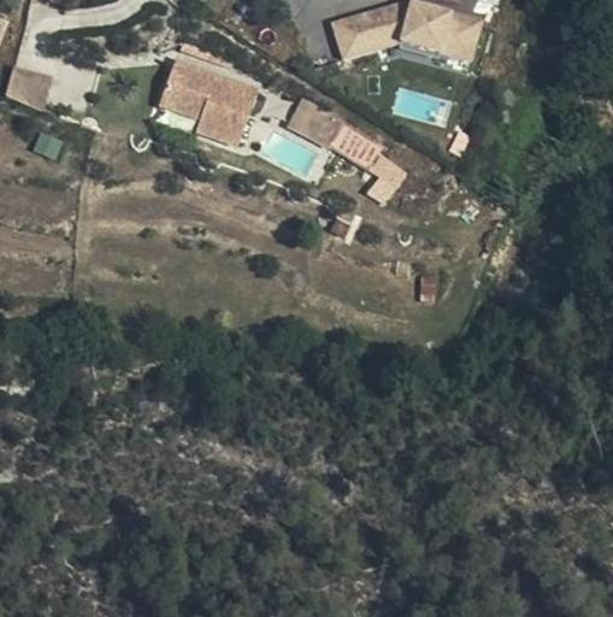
[(411,0),(405,0),(330,22),(342,60),(399,42),(469,62),(481,21),(411,0)]
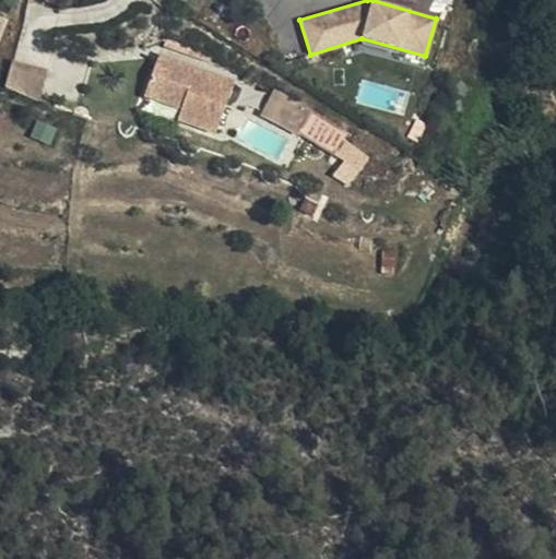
[(176,121),(214,135),(235,78),(160,51),(145,93),(181,106),(176,121)]
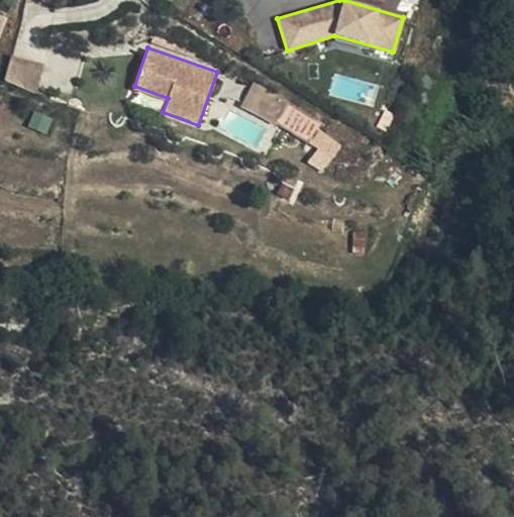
[(35,94),(41,65),(10,56),(4,82),(35,94)]
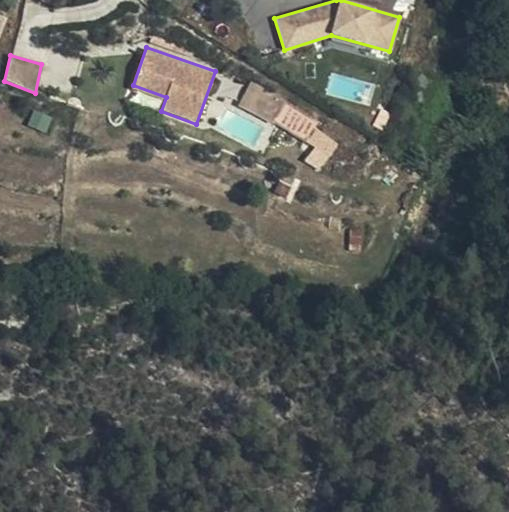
[(303,161),(320,170),(340,133),(248,84),(237,104),(312,144),(303,161)]
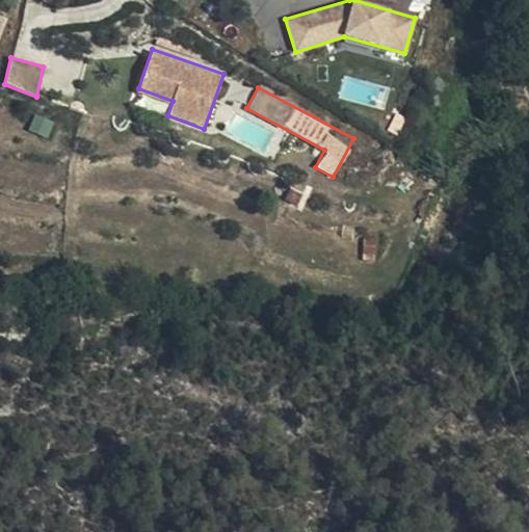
[(36,113),(29,129),(47,136),(54,122),(36,113)]
